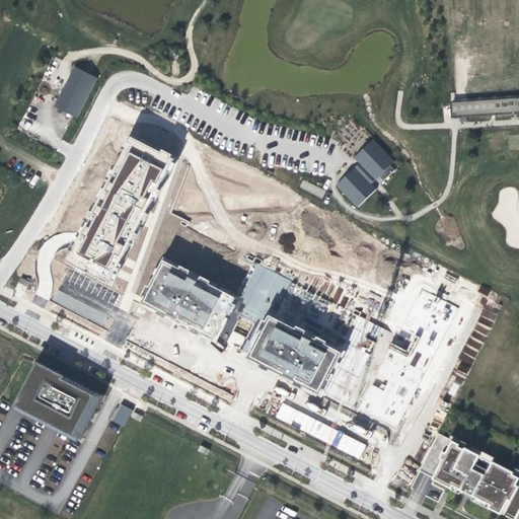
[(66,113),(77,118),(97,78),(75,67),(55,106),(66,113)]
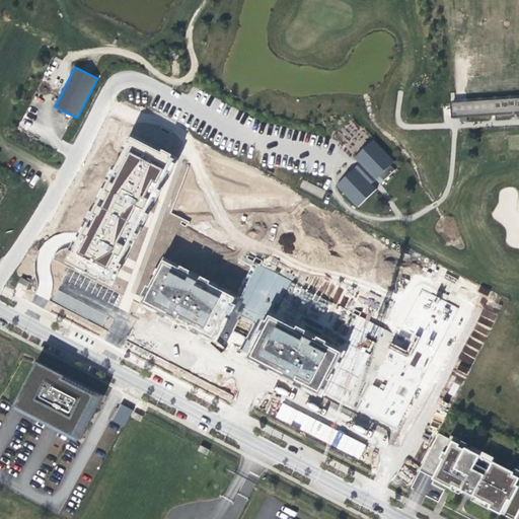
[(518,101),(467,104),(467,118),(518,114),(518,101)]
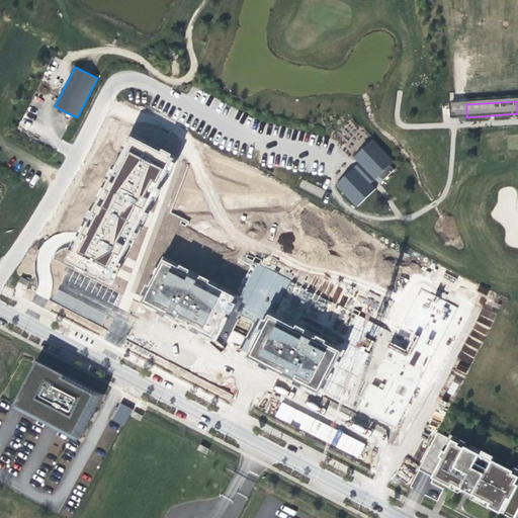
[(451,105),(452,118),(466,117),(466,104),(451,105)]
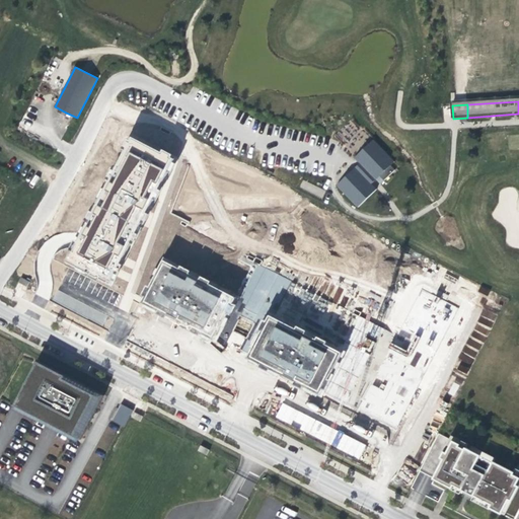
[(180,157),(134,134),(67,263),(114,286),(180,157)]
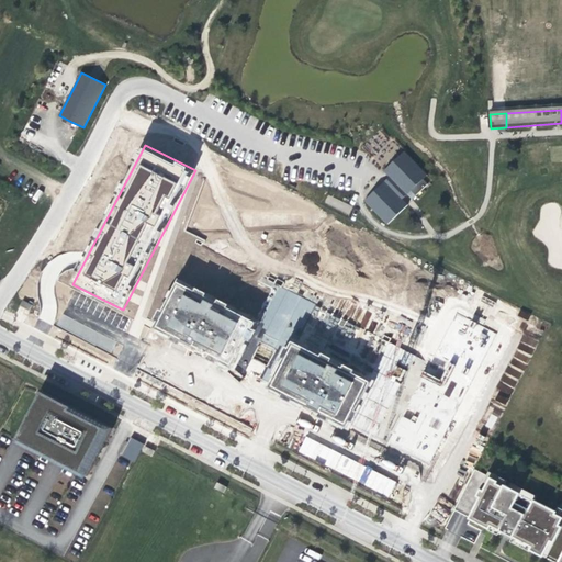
[(390,177),(366,201),(388,224),(408,204),(403,199),(412,191),(416,195),(428,184),(423,179),(427,176),(405,152),(384,171),(390,177)]
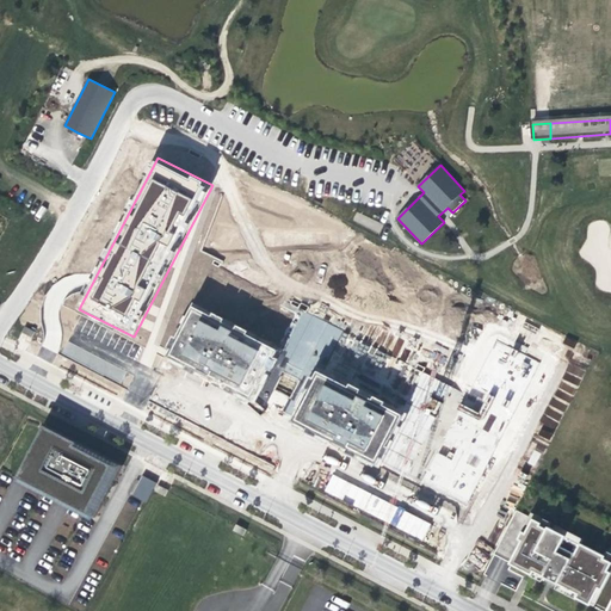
[(356,213),(352,221),(380,233),(383,224),(356,213)]
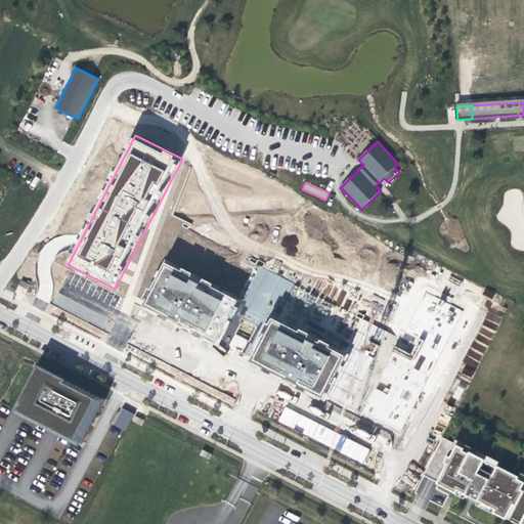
[(244,300),(166,260),(141,307),(219,347),(244,300)]
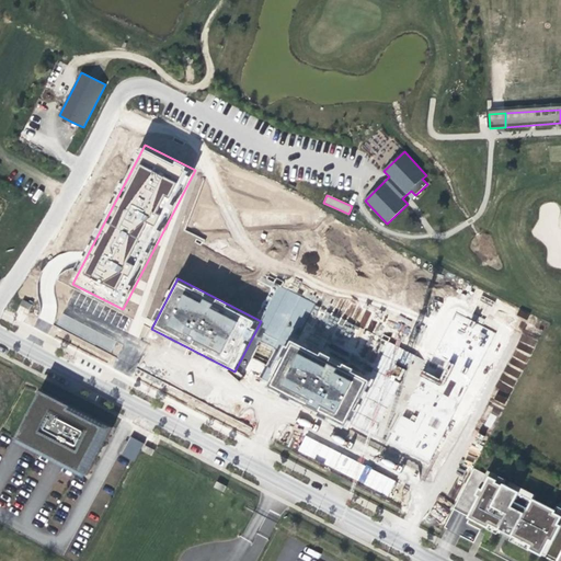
[(23,300),(21,305),(30,309),(32,305),(23,300)]
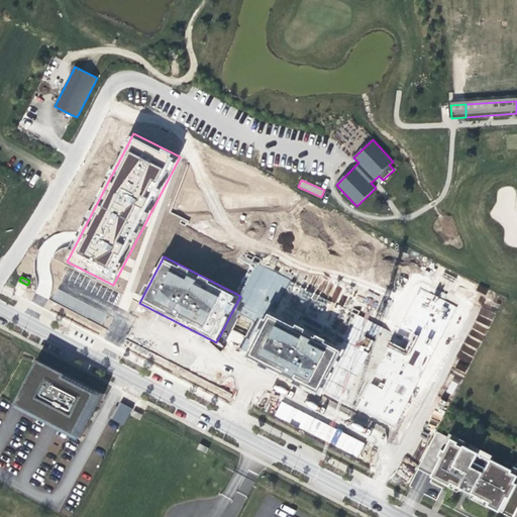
[(418,281),(351,409),(397,433),(463,305),(418,281)]
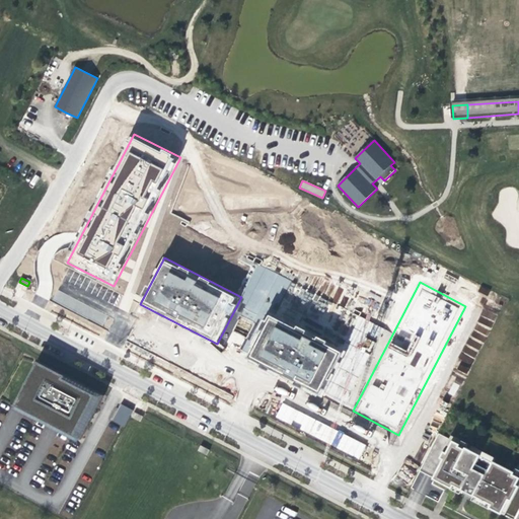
[(77,293),(61,284),(53,300),(69,308),(77,293)]
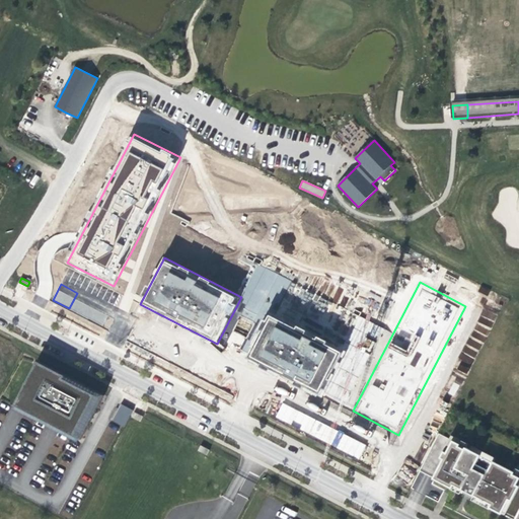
[(347,352),(270,311),(246,358),(322,397),(347,352)]
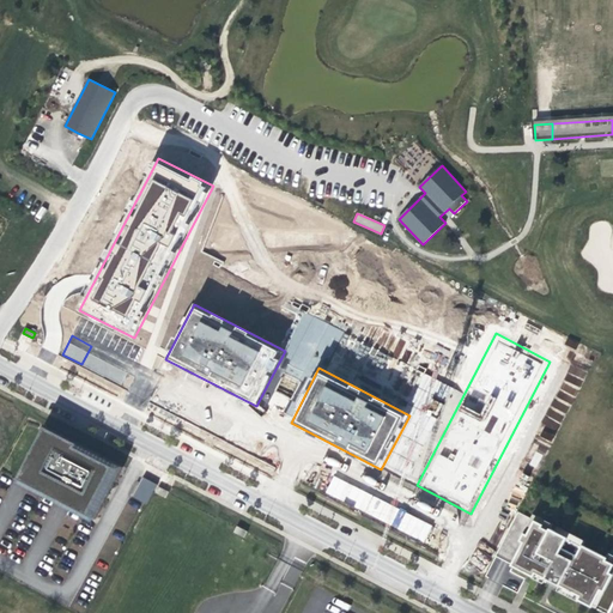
[(47,428),(20,478),(52,495),(53,491),(95,513),(119,468),(77,448),(78,444),(47,428)]
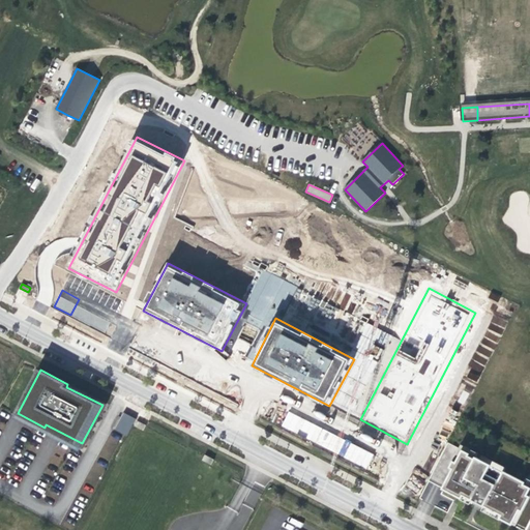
[(67,384),(66,387),(102,405),(82,443),(46,424),(45,428),(84,448),(107,404),(67,384)]
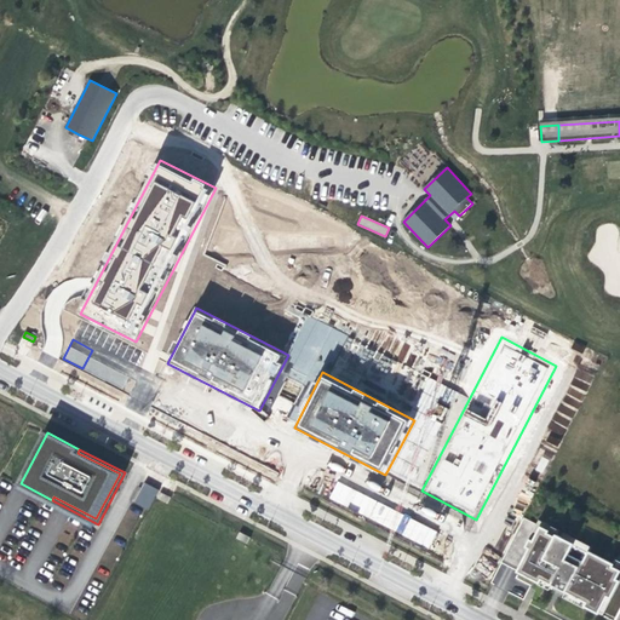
[(159,491),(144,482),(133,503),(148,510),(159,491)]
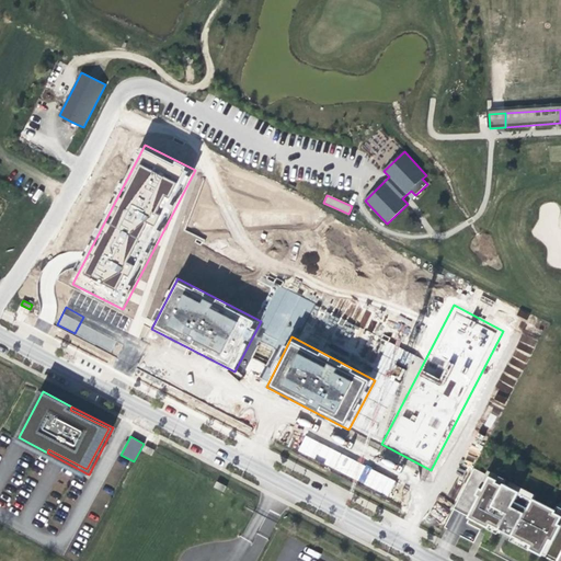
[(298,450),(318,459),(323,445),(305,436),(298,450)]
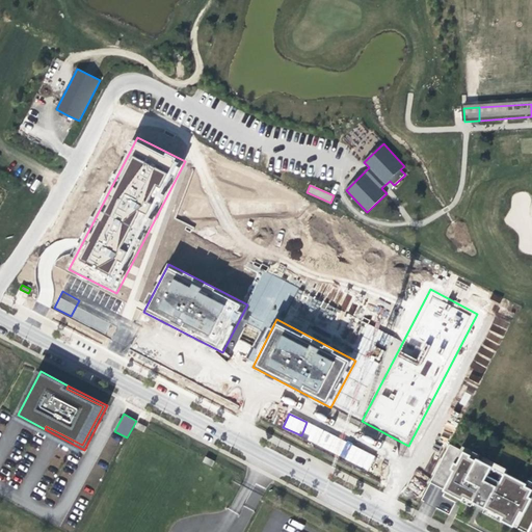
[(147,426),(137,423),(135,428),(144,431),(147,426)]
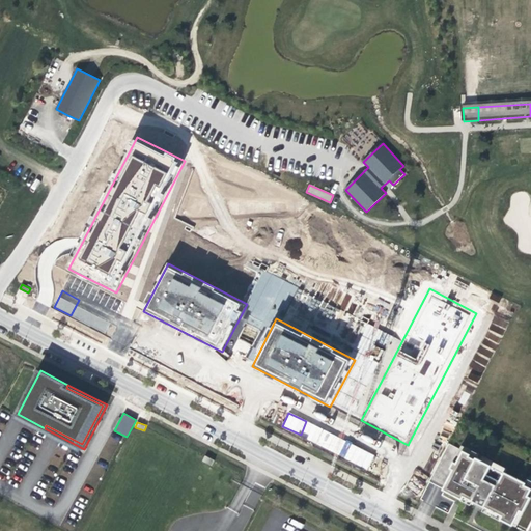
[(449,443),(429,482),(444,490),(463,500),(465,497),(473,501),(485,507),(503,516),(501,520),(513,526),(513,525),(530,491),(530,487),(525,484),(527,482),(526,482),(505,472),(504,474),(492,468),(493,465),(482,459),(478,457),(477,457),(476,459),(471,456),(472,454),(464,450),(464,451),(462,449),(449,443)]
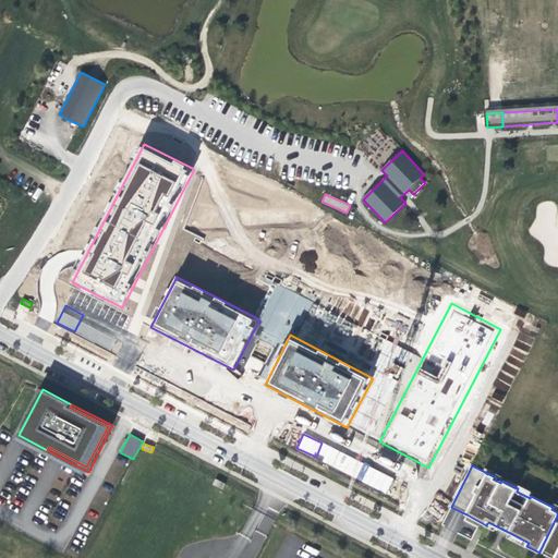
[(486,469),(485,472),(487,474),(487,473),(496,477),(495,480),(500,483),(501,481),(502,481),(504,477),(486,469)]
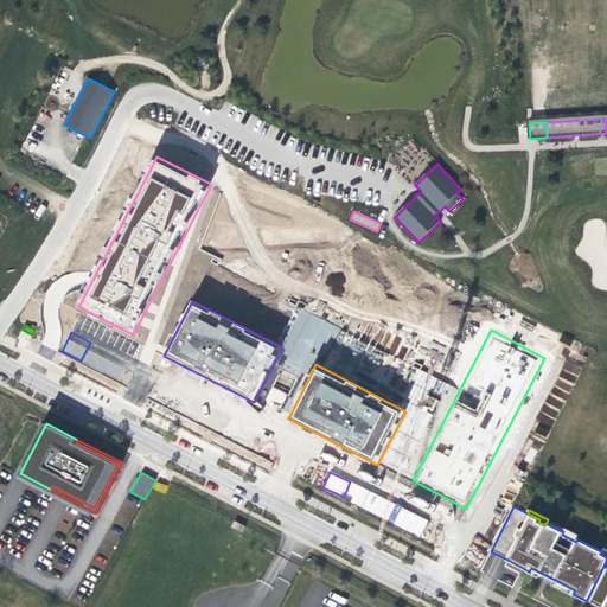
[(235,522),(232,526),(242,532),(244,526),(235,522)]
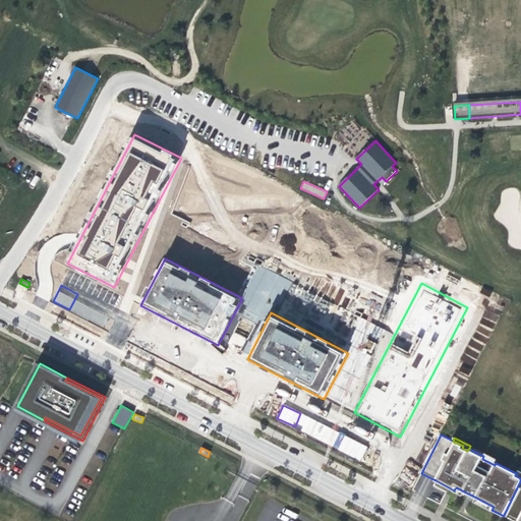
[(474,448),(473,451),(483,456),(482,459),(495,465),(496,463),(498,460),(474,448)]
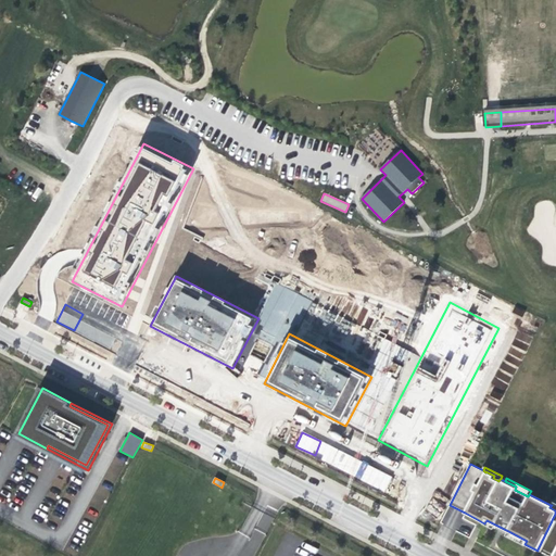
[(555,510),(555,514),(538,550),(541,552),(555,521),(555,504),(553,502),(551,505),(552,505),(550,507),(555,510)]
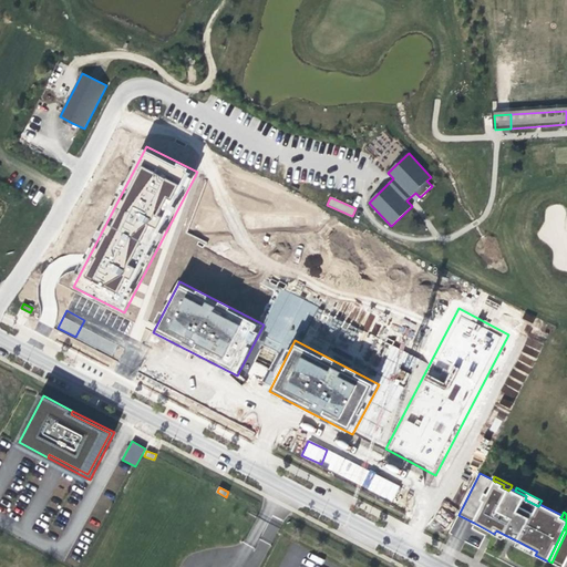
[(503,539),(505,535),(496,531),(494,534),(493,535),(498,537),(503,539)]
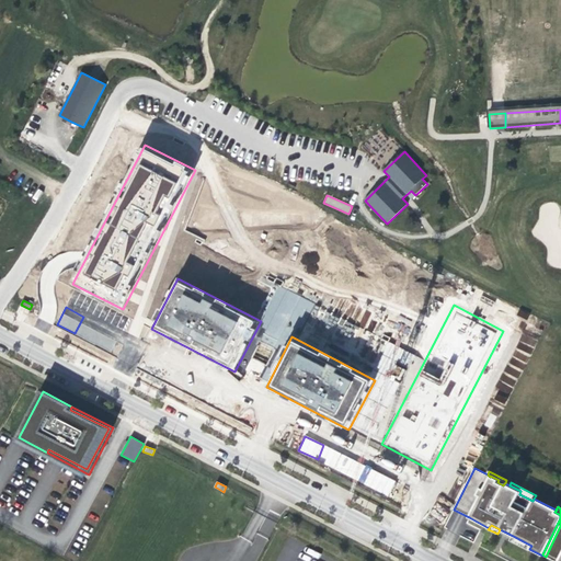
[(529,550),(529,549),(531,546),(513,536),(511,540),(529,550)]
